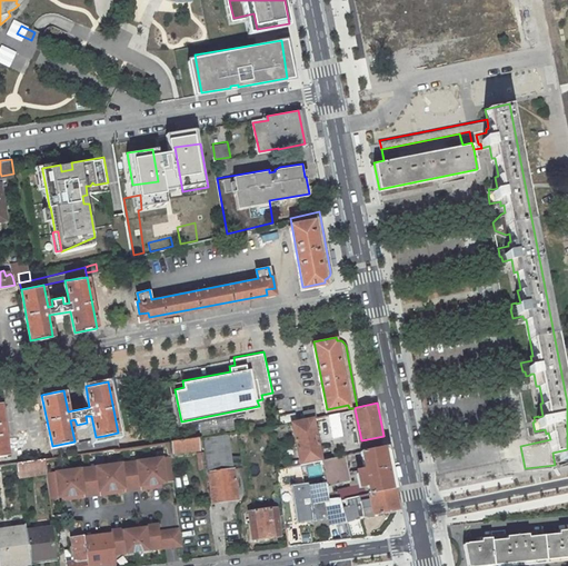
[(315,407),(304,409),(305,417),(316,415),(315,407)]
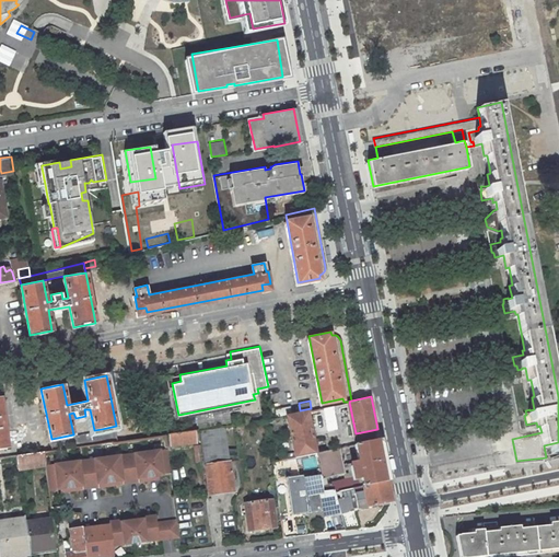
[(292,412),(291,404),(276,407),(277,415),(292,412)]
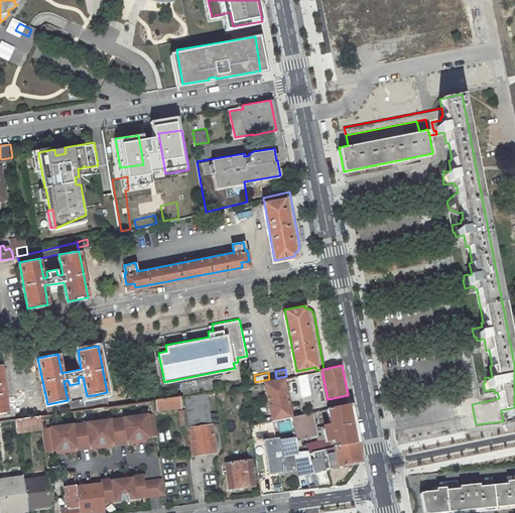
[(307,372),(298,374),(301,390),(302,394),(311,392),(308,376),(307,372)]
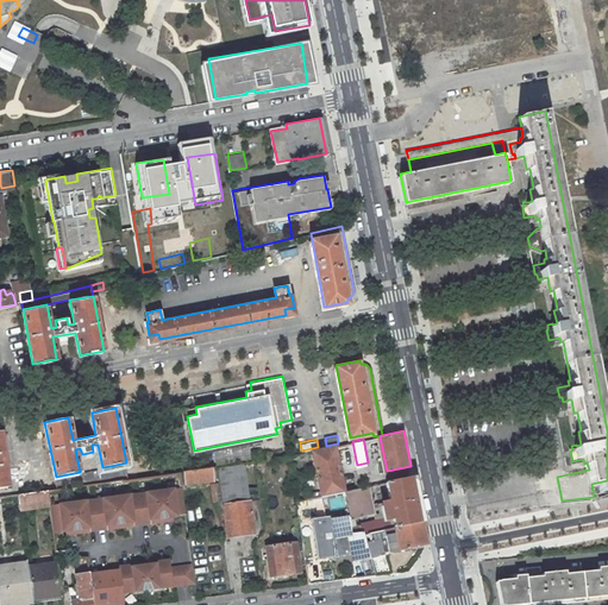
[(352,441),(344,442),(349,462),(356,460),(352,441)]
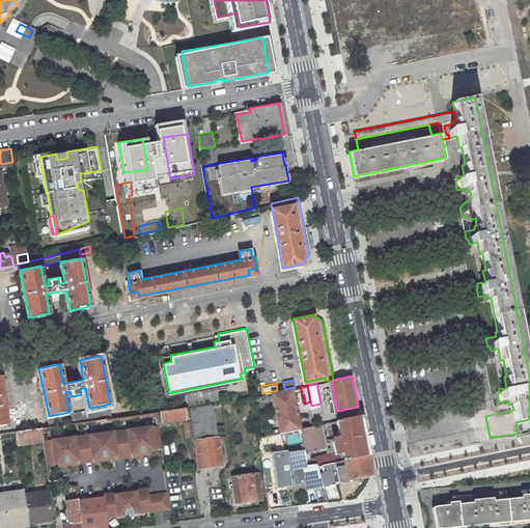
[(301,427),(293,388),(273,392),(274,398),(280,426),(281,432),(301,427)]
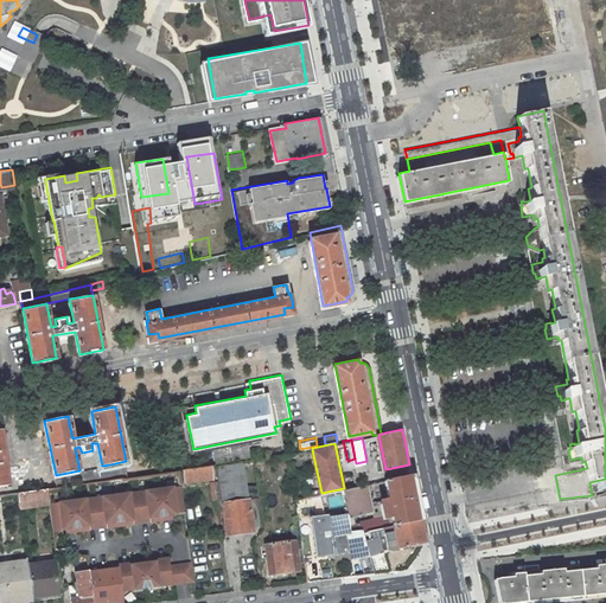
[(312,448),(299,450),(300,457),(313,455),(312,448)]
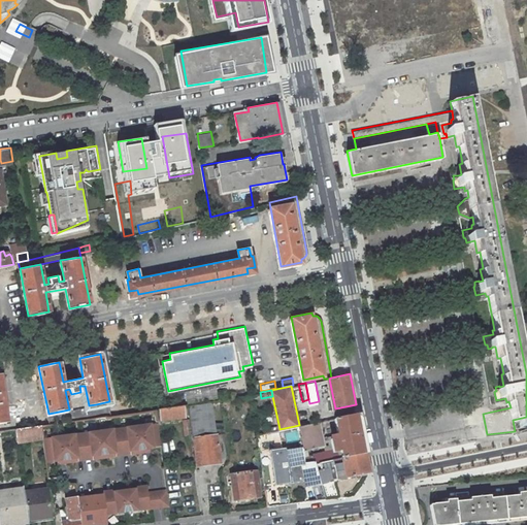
[(212,399),(189,402),(189,405),(191,419),(192,429),(193,432),(193,436),(194,436),(198,464),(221,460),(218,433),(217,433),(212,399)]
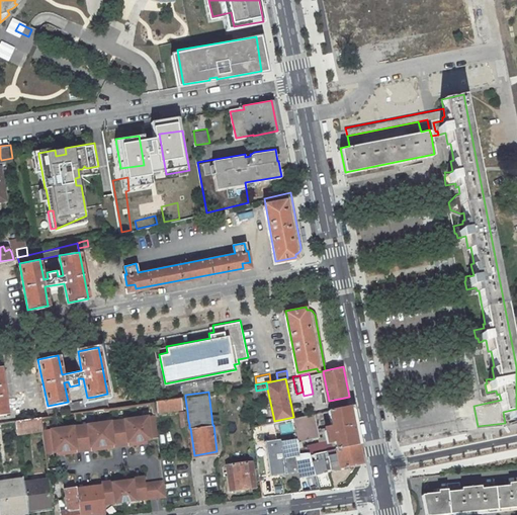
[(95,399),(48,409),(49,415),(109,406),(107,394),(94,397),(95,399)]
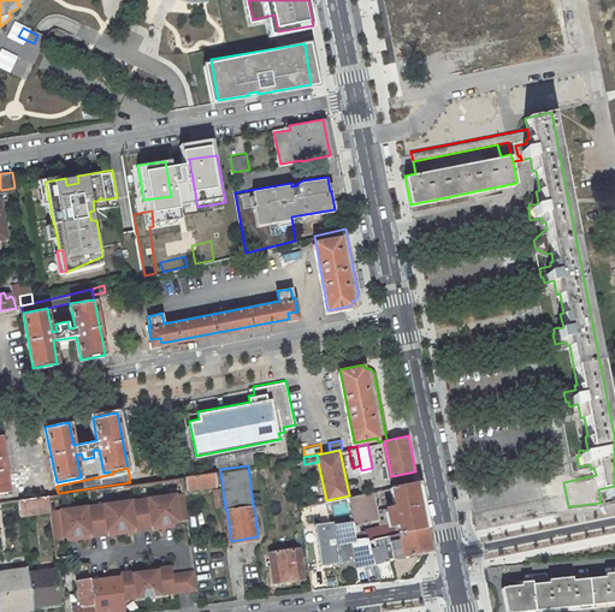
[(216,470),(187,474),(188,487),(217,483),(216,473),(216,470)]
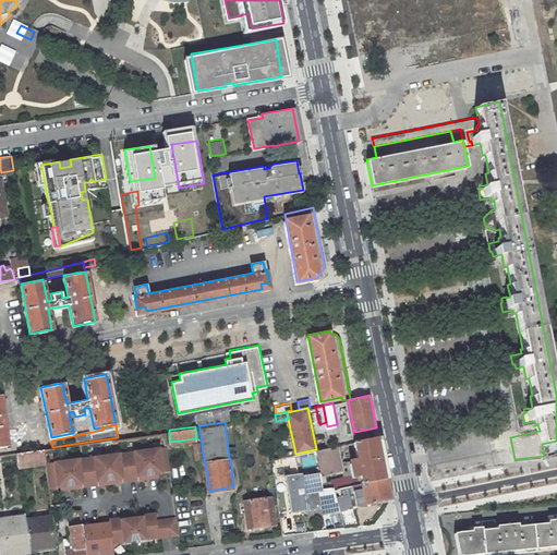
[(73,433),(51,437),(51,441),(103,430),(101,427),(94,429),(73,433)]
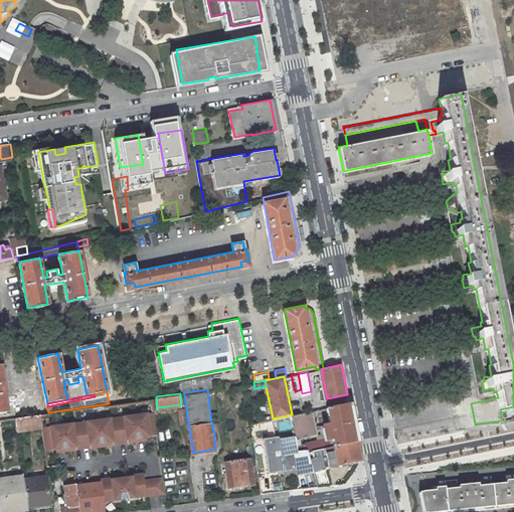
[(356,441),(348,402),(327,406),(328,413),(323,414),(323,416),(320,416),(320,420),(329,418),(330,425),(321,428),(322,432),(324,432),(326,439),(304,444),(306,449),(308,449),(308,451),(356,441)]
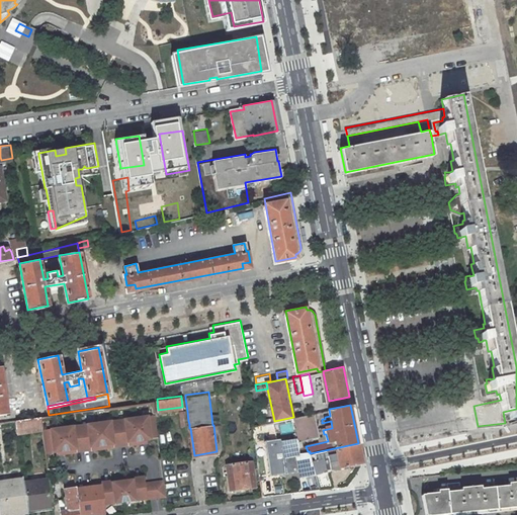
[(158,436),(155,412),(42,428),(46,451),(58,450),(58,452),(73,450),(73,447),(76,447),(76,450),(92,448),(91,445),(94,444),(95,447),(110,445),(110,442),(113,442),(113,445),(128,442),(128,440),(132,439),(132,442),(147,440),(147,437),(158,436)]
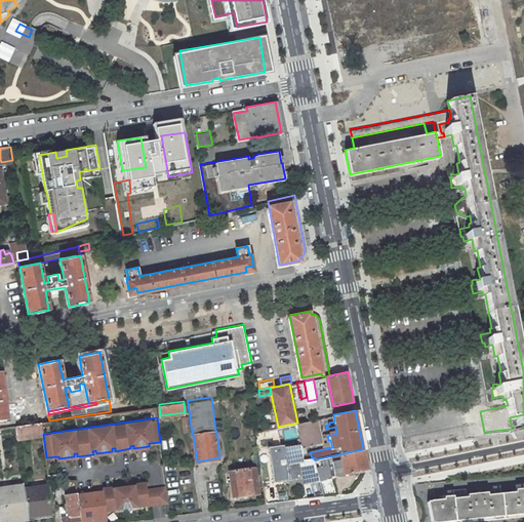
[(324,442),(319,417),(297,423),(300,443),(301,446),(309,445),(324,442)]
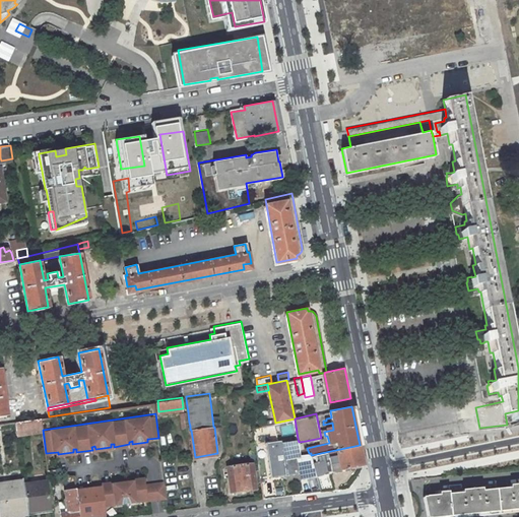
[(42,417),(16,419),(17,434),(43,430),(42,417)]
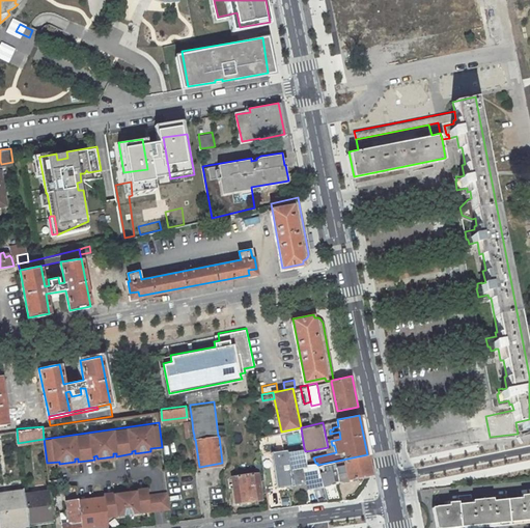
[(286,442),(301,440),(300,431),(285,433),(286,442)]
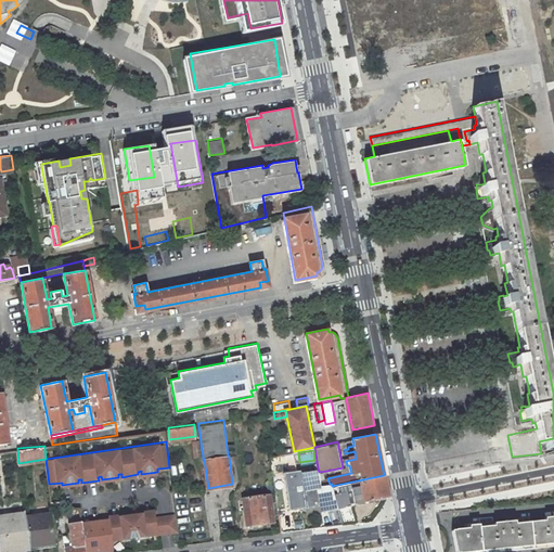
[(321,485),(319,472),(318,469),(301,471),(306,503),(306,504),(319,503),(321,511),(327,510),(330,524),(342,522),(332,486),(332,484),(330,484),(321,485)]
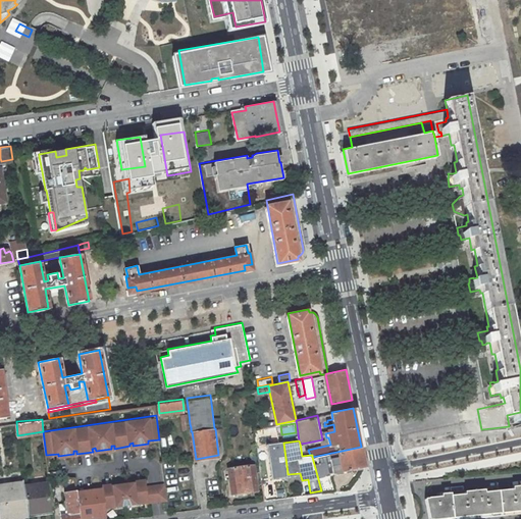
[(283,443),(267,445),(271,475),(288,473),(283,443)]
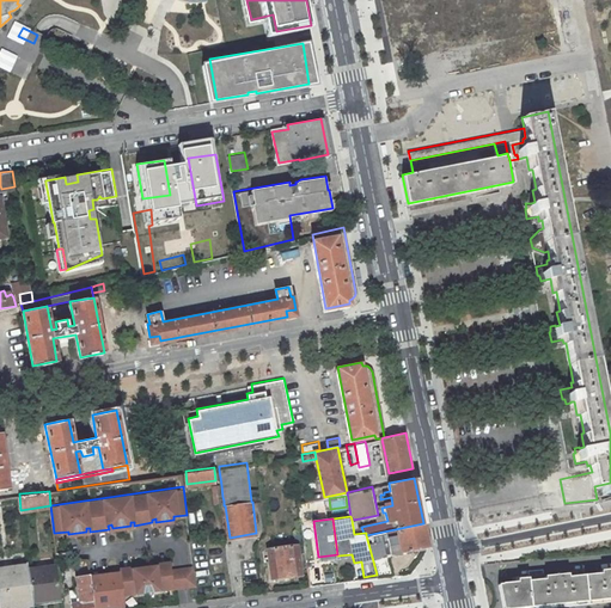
[(360,519),(352,520),(354,534),(364,533),(361,527),(360,519)]
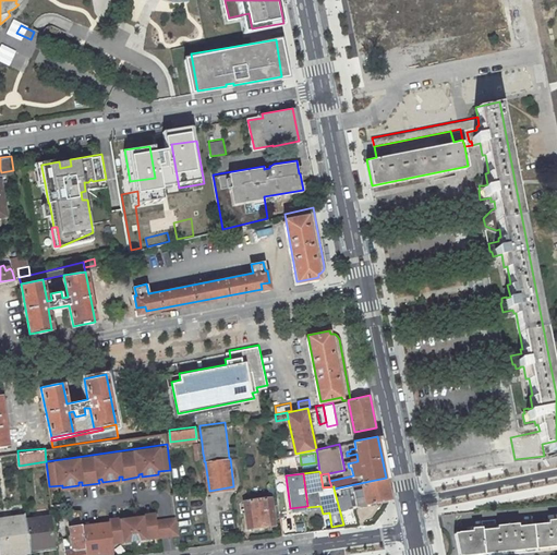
[(386,478),(334,489),(343,525),(356,523),(351,506),(390,498),(386,478)]
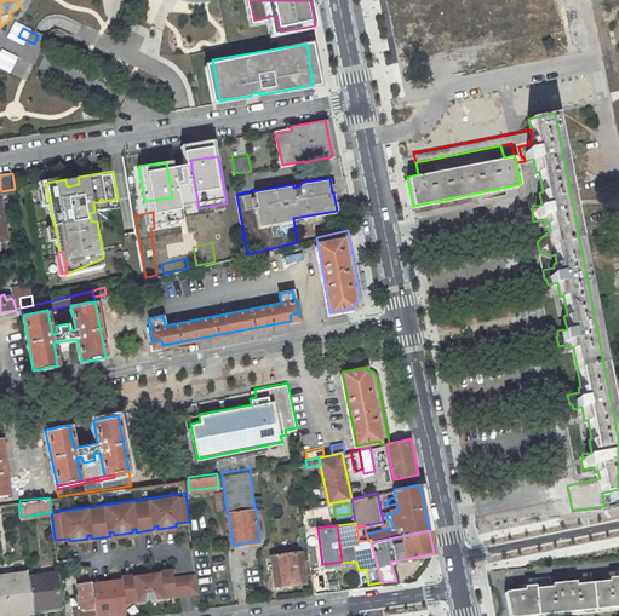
[(275,585),(307,581),(302,551),(271,554),(275,585)]
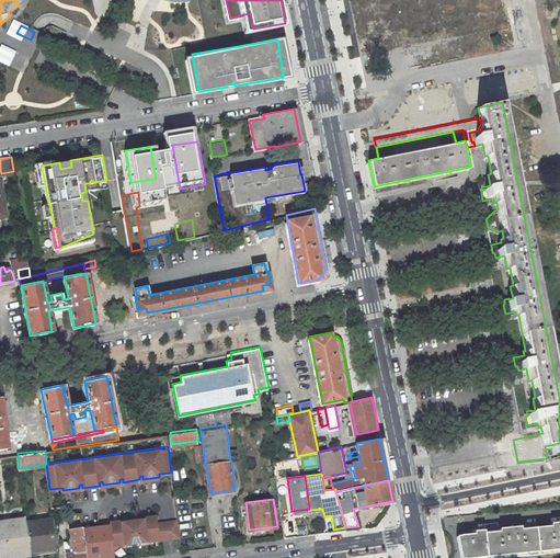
[(81,525),(80,512),(66,513),(67,526),(81,525)]
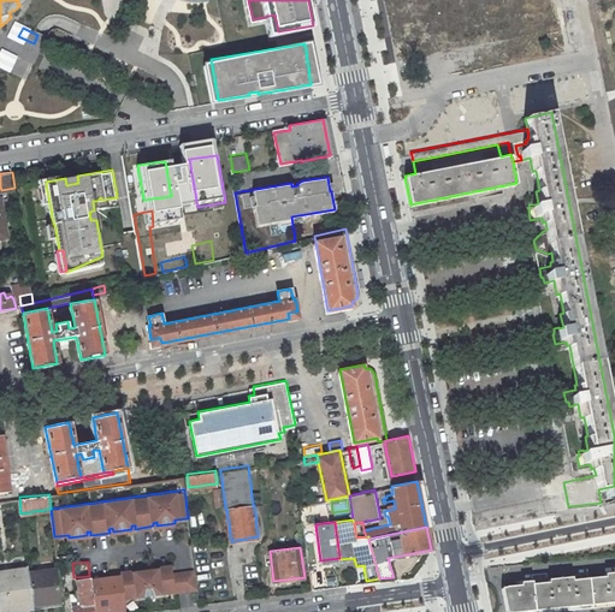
[(122,575),(124,596),(149,593),(175,590),(172,572),(171,564),(161,565),(161,568),(158,568),(158,566),(134,569),(135,571),(131,571),(130,570),(120,571),(122,575)]
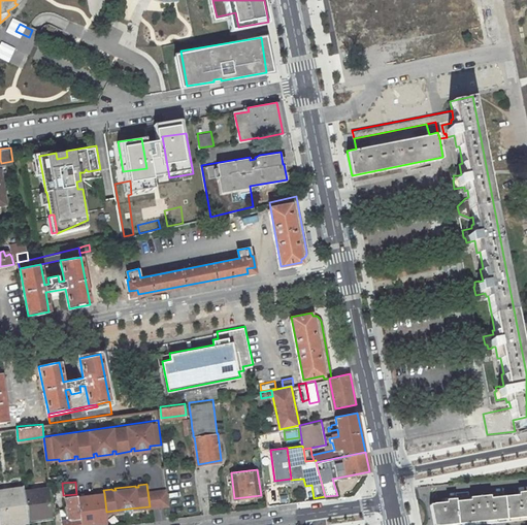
[(24,486),(0,489),(0,519),(13,518),(14,523),(29,520),(29,517),(25,490),(24,486)]
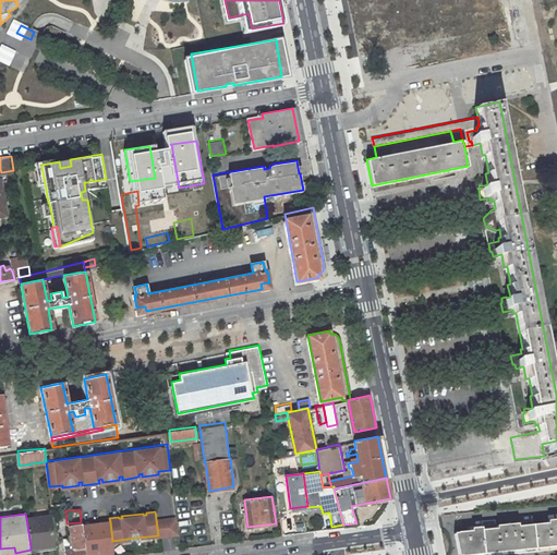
[(31,546),(57,543),(53,515),(26,518),(31,546)]
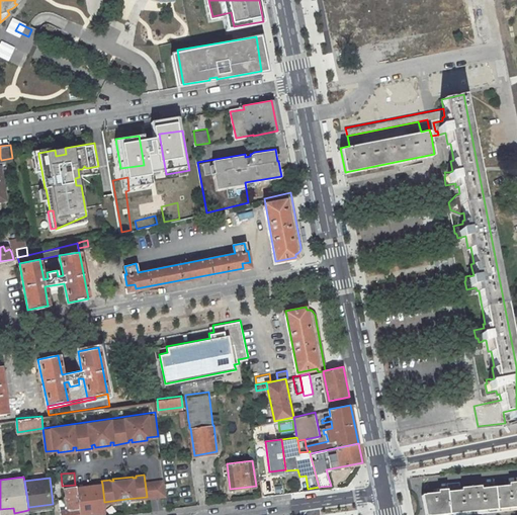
[(145,482),(147,497),(158,495),(166,494),(164,479),(156,480),(145,482)]
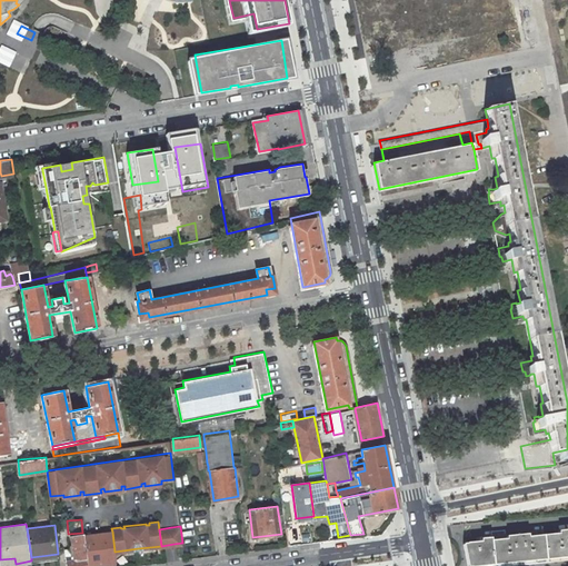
[(486,564),(567,554),(567,527),(566,528),(566,532),(544,534),(544,528),(528,529),(528,532),(507,534),(506,532),(480,534),(481,537),(477,537),(478,540),(467,542),(467,543),(470,565),(471,565),(486,564)]
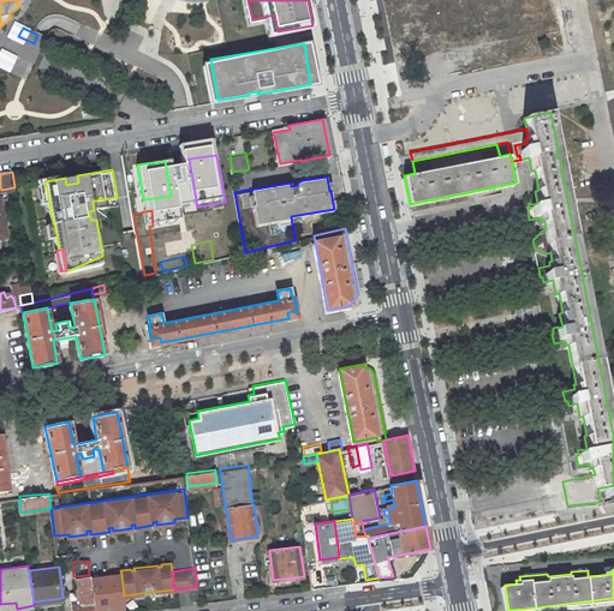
[(121,574),(90,577),(95,610),(125,610),(124,595),(121,574)]
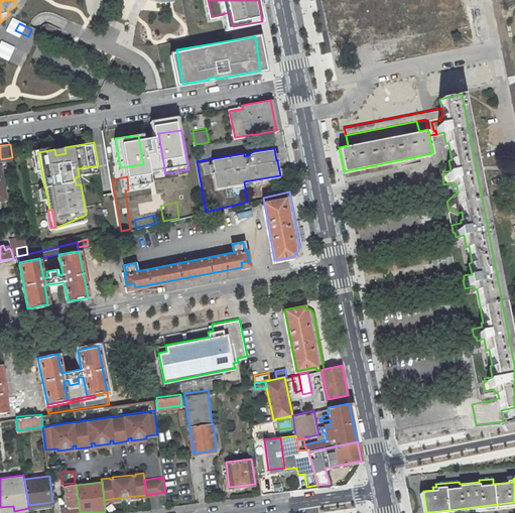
[(67,495),(59,496),(61,508),(60,508),(60,512),(80,512),(76,485),(76,484),(65,486),(67,495)]
